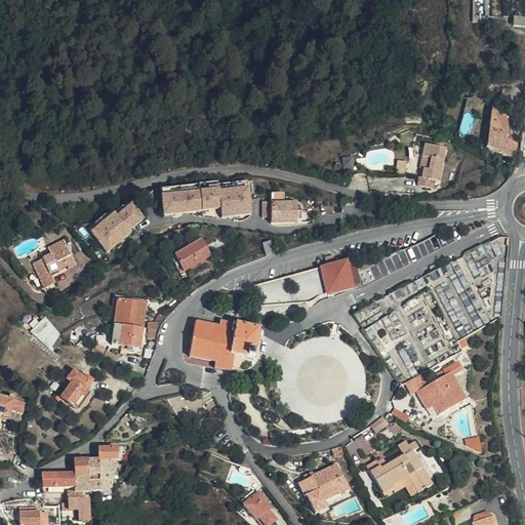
[(512,25),(524,26),(524,17),(512,16),(512,25)]
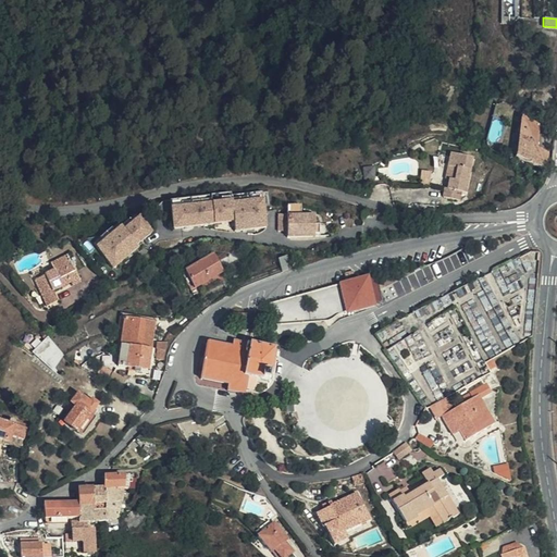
[(523,146),(516,152),(546,169),(548,152),(537,145),(540,123),(527,116),(520,126),(527,128),(522,138),(525,140),(523,146)]
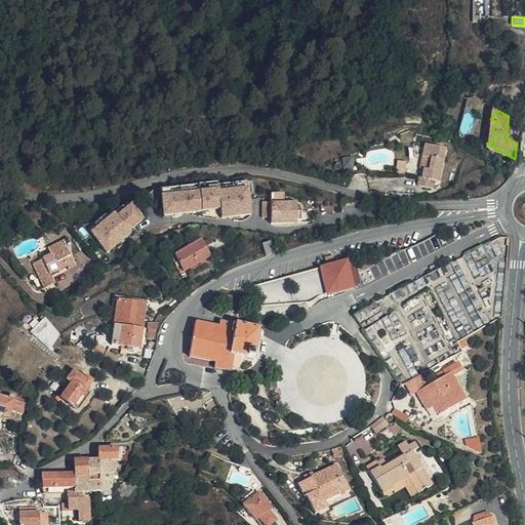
[(488,131),(488,135),(486,144),(493,137),(495,132),(492,130),(496,121),(490,119),(488,131)]
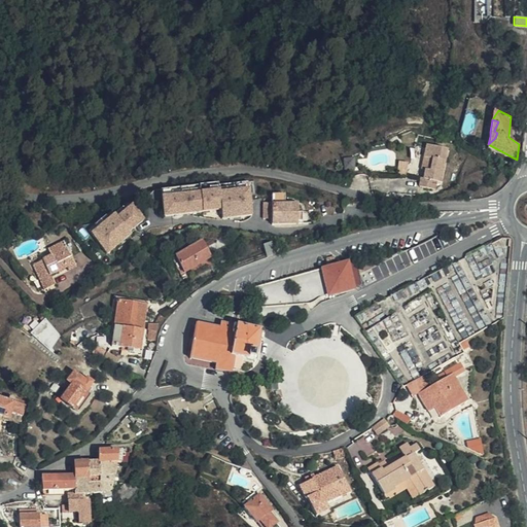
[(428,157),(426,170),(425,178),(422,178),(421,186),(440,189),(441,180),(446,181),(451,149),(426,145),(424,156),(428,157)]
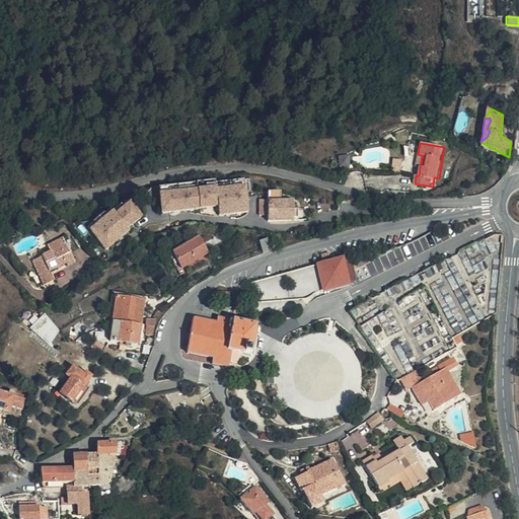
[(350,155),(340,156),(341,166),(351,165),(350,155)]
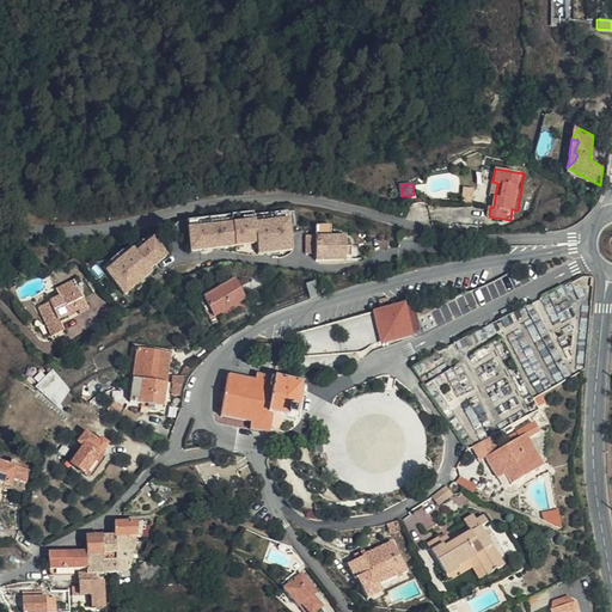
[(255,213),(189,220),(193,251),(258,244),(258,254),(294,250),(292,226),(300,225),(298,210),(255,215),(255,213)]
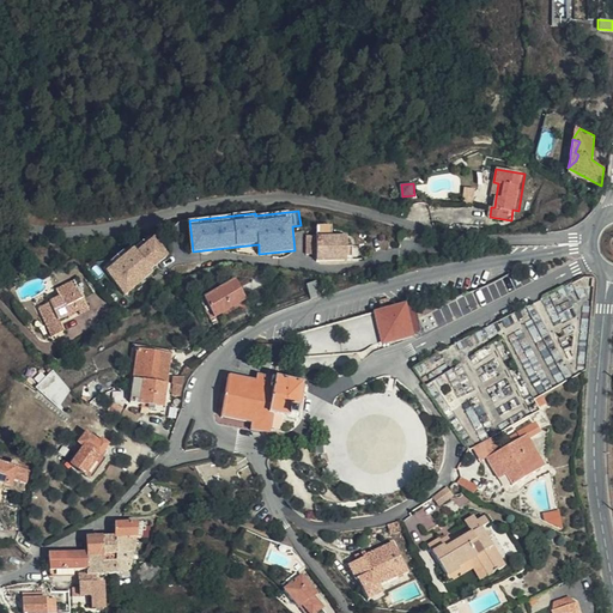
[(317,240),(333,240),(333,228),(317,228),(317,237),(317,240)]
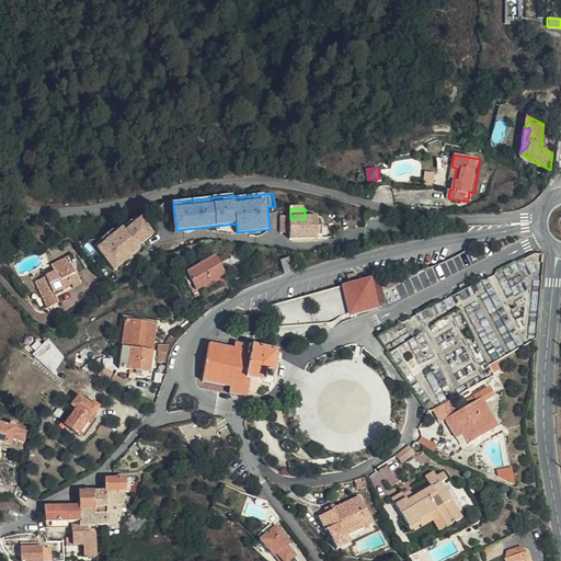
[(292,232),(290,219),(290,217),(282,217),(282,232),(292,232)]
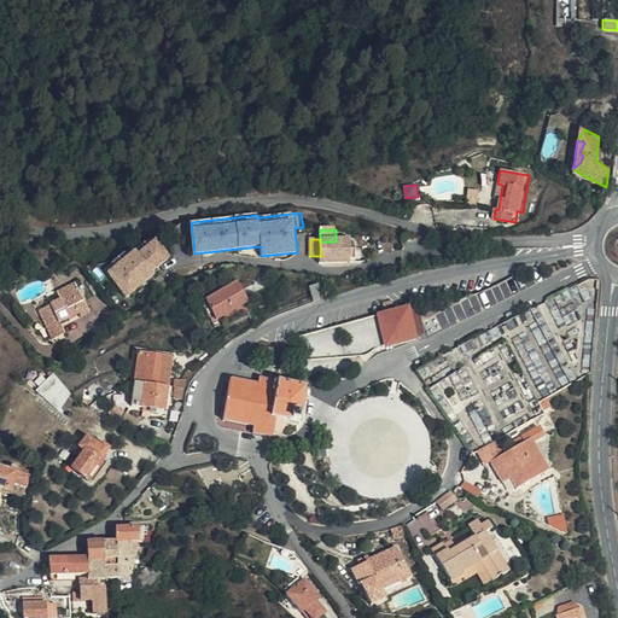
[(351,240),(336,242),(320,242),(321,256),(321,263),(359,261),(357,248),(351,249),(351,240)]
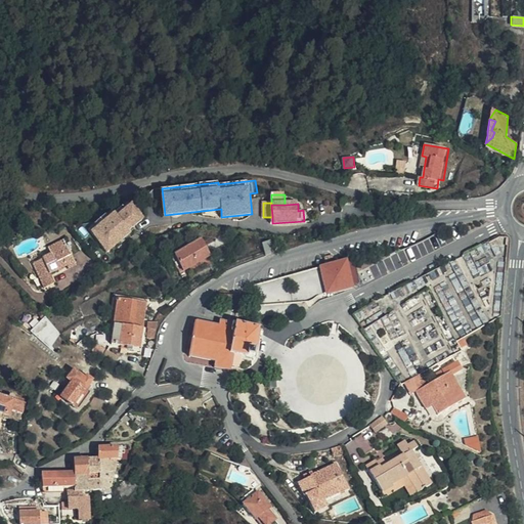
[(115,214),(92,232),(108,253),(131,234),(129,231),(144,220),(132,205),(117,217),(115,214)]
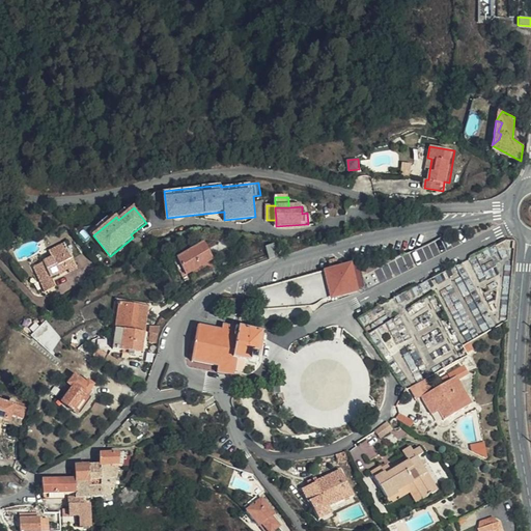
[(205,243),(178,259),(188,274),(215,257),(205,243)]
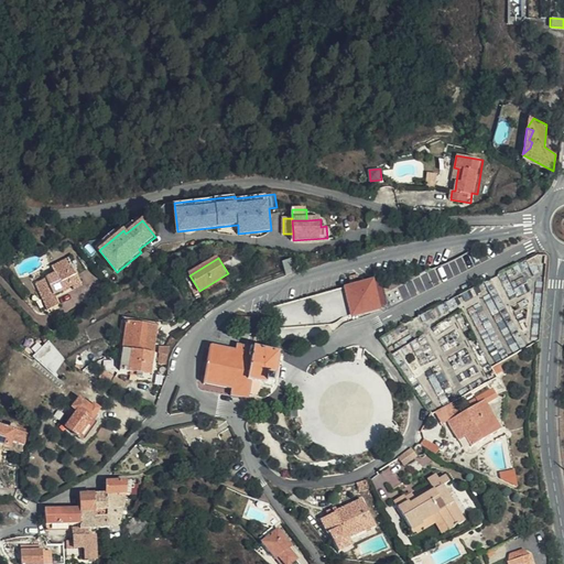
[(284,262),(288,273),(297,270),(293,259),(284,262)]
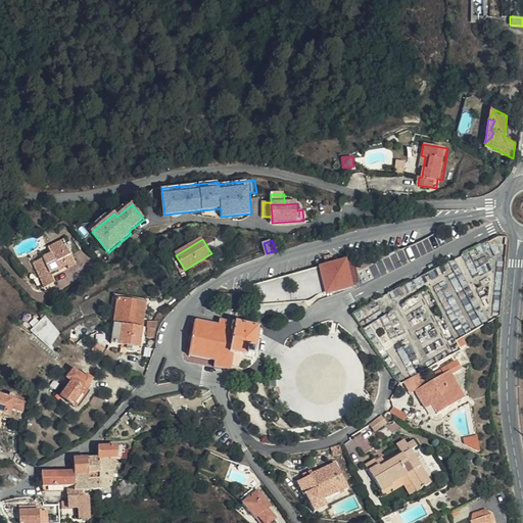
[(51,254),(33,264),(44,286),(54,281),(50,273),(67,264),(69,268),(79,264),(73,250),(68,252),(63,241),(48,248),(51,254)]
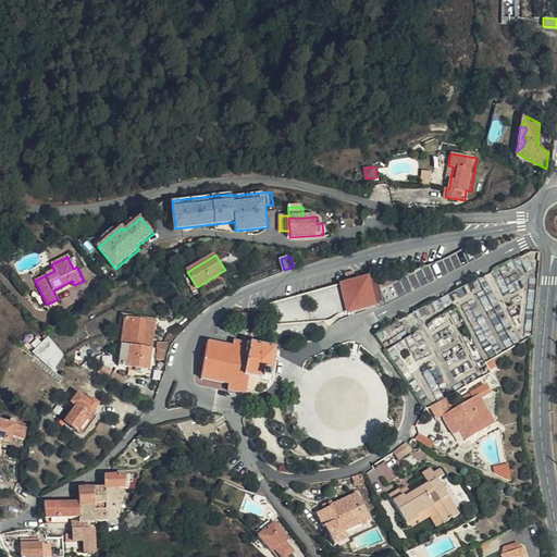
[(357,270),(348,272),(350,279),(359,276),(357,270)]
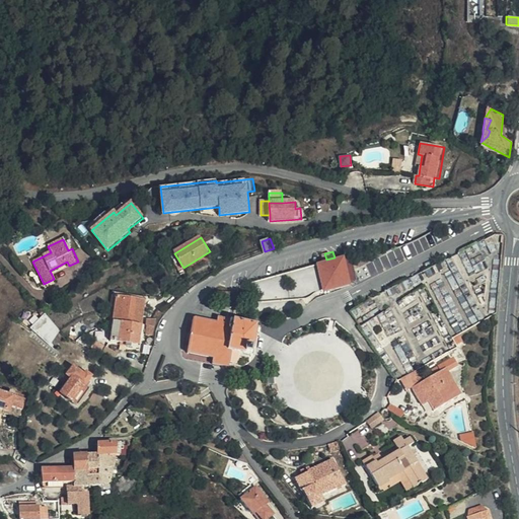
[(344,262),(322,267),(327,288),(349,283),(344,262)]
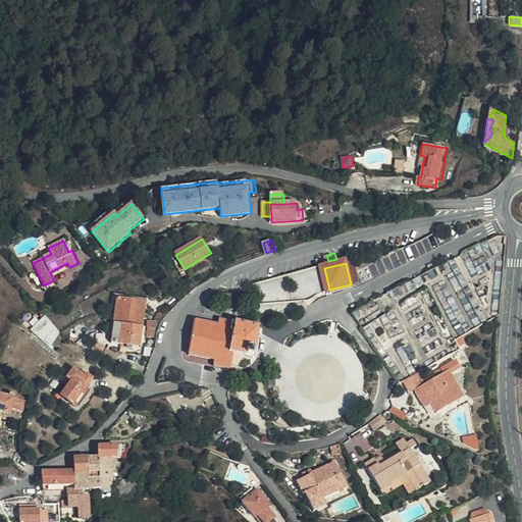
[(232,295),(222,294),(221,303),(232,304),(232,295)]
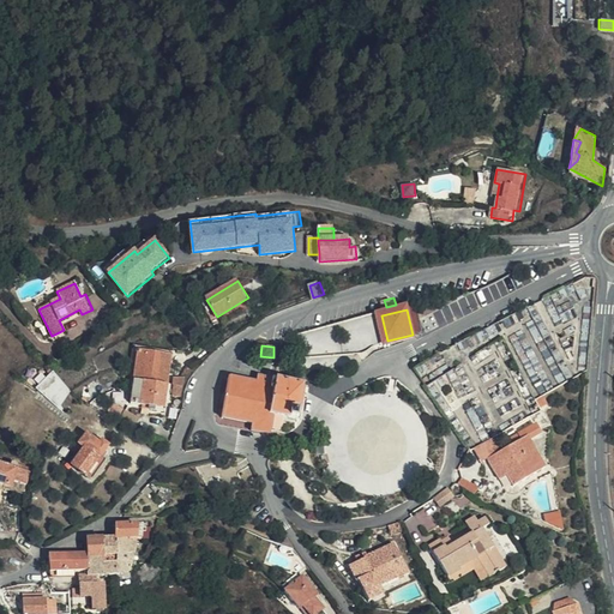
[(137,354),(128,405),(151,408),(162,410),(169,357),(137,354)]
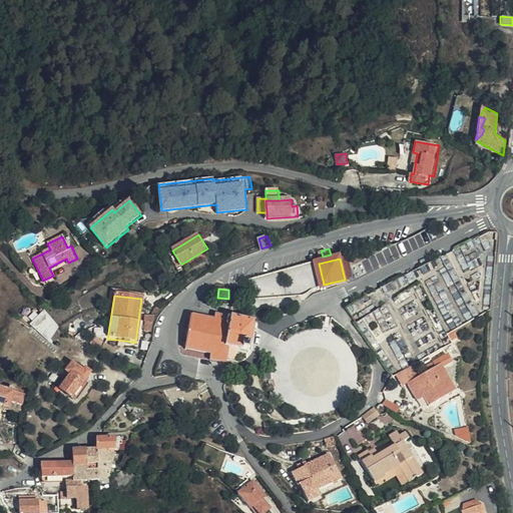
[(58,327),(46,312),(33,325),(48,340),(58,327)]
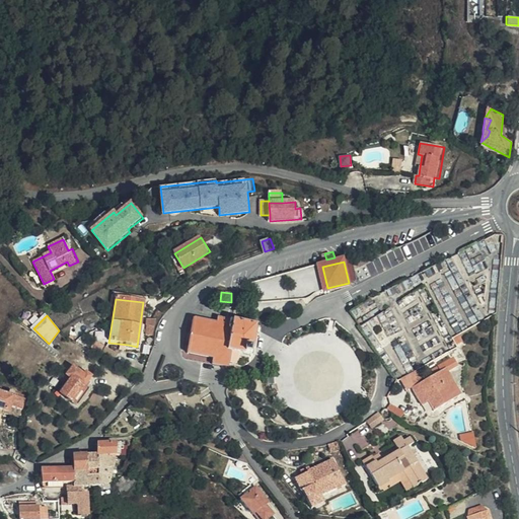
[(253,348),(257,325),(219,318),(218,322),(195,318),(195,320),(188,354),(213,359),(212,364),(229,367),(229,366),(238,368),(241,353),(252,355),(253,348)]
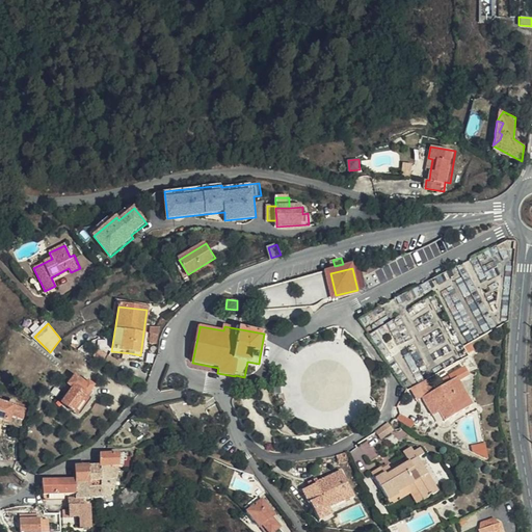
[(158,328),(150,327),(149,336),(150,336),(149,345),(156,346),(158,328)]
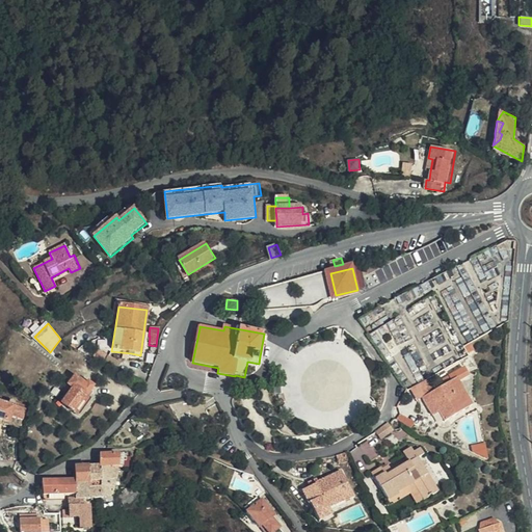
[(269,335),(264,334),(260,356),(264,356),(269,335)]
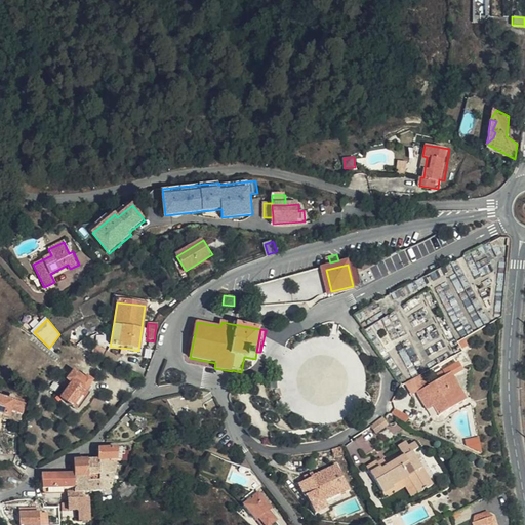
[(104,357),(106,351),(95,348),(93,354),(104,357)]
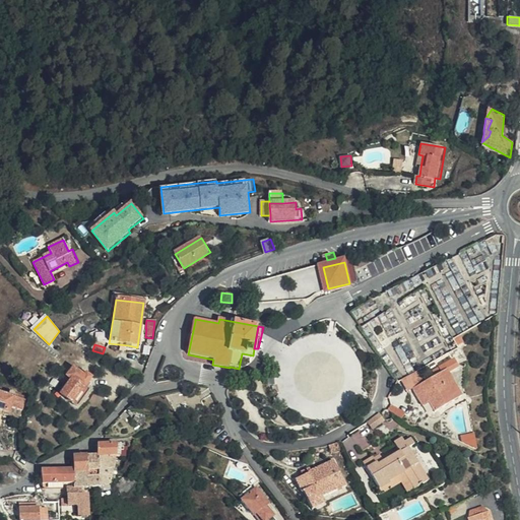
[(104,356),(115,363),(118,355),(106,350),(104,356)]
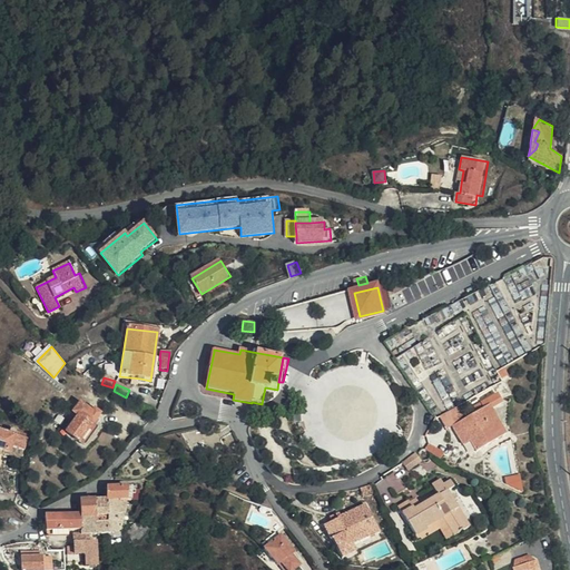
[(72,429),(71,431),(86,440),(90,442),(100,424),(98,422),(96,425),(90,421),(95,413),(82,404),(78,412),(81,414),(76,424),(74,422),(70,426),(72,429)]
